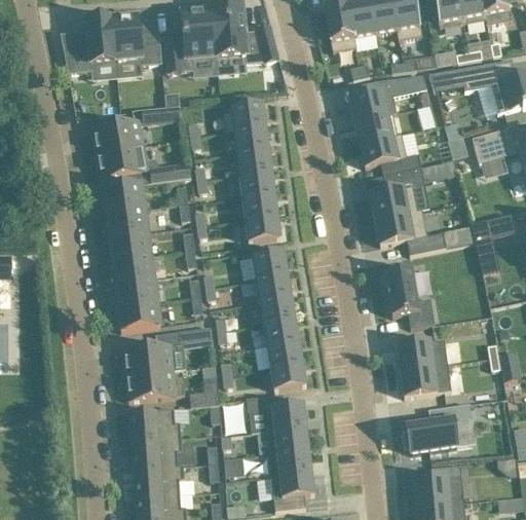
[(348,0),(324,5),(333,52),(357,48),(354,38),(348,1),(348,0)]
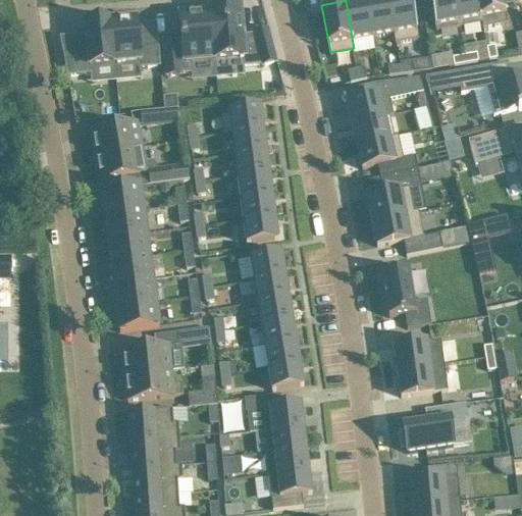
[(351,0),(346,1),(352,38),(373,34),(367,0),(351,0)]
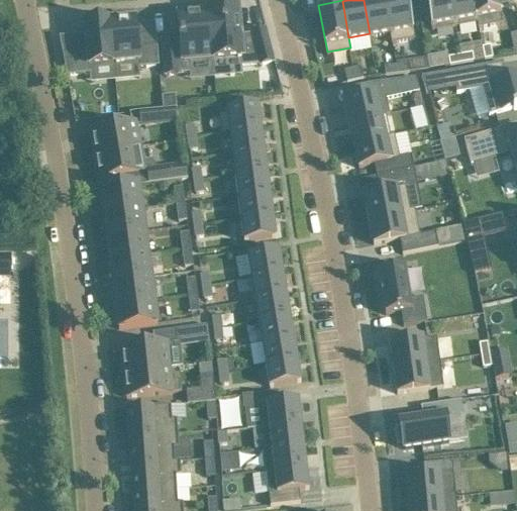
[(364,0),(370,33),(390,30),(391,39),(393,39),(385,0),(364,0)]
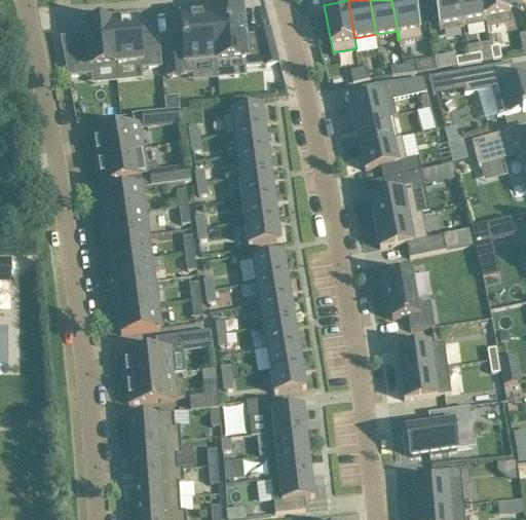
[(391,0),(400,40),(422,36),(415,0),(391,0)]
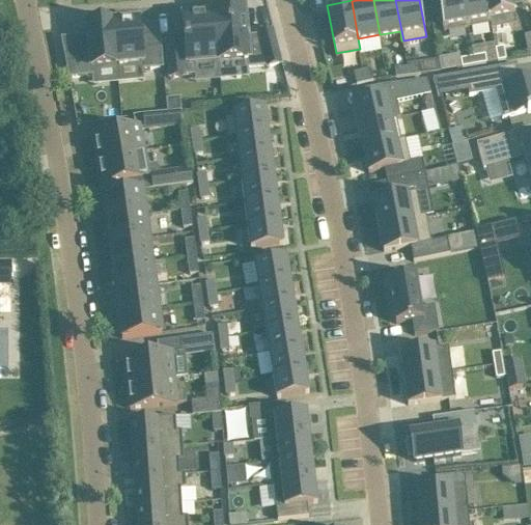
[(438,0),(444,28),(468,24),(463,0),(438,0)]
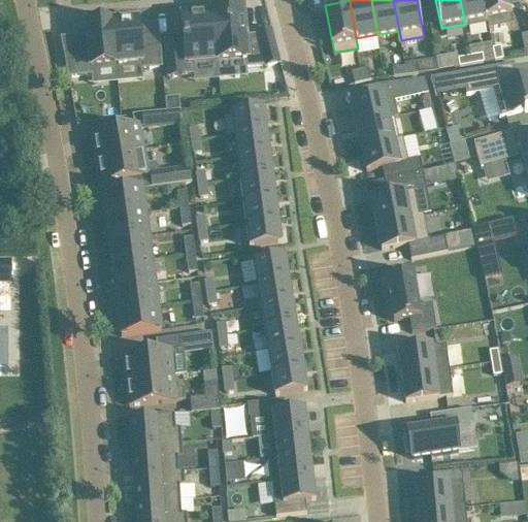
[(460,0),(465,24),(487,20),(488,25),(489,25),(484,0),(460,0)]
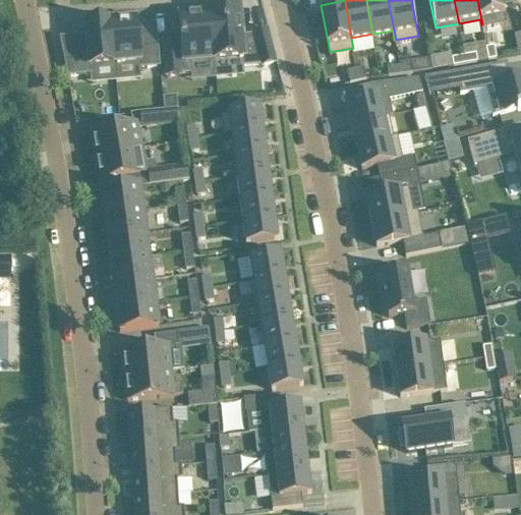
[(477,0),(482,24),(507,19),(503,0),(477,0)]
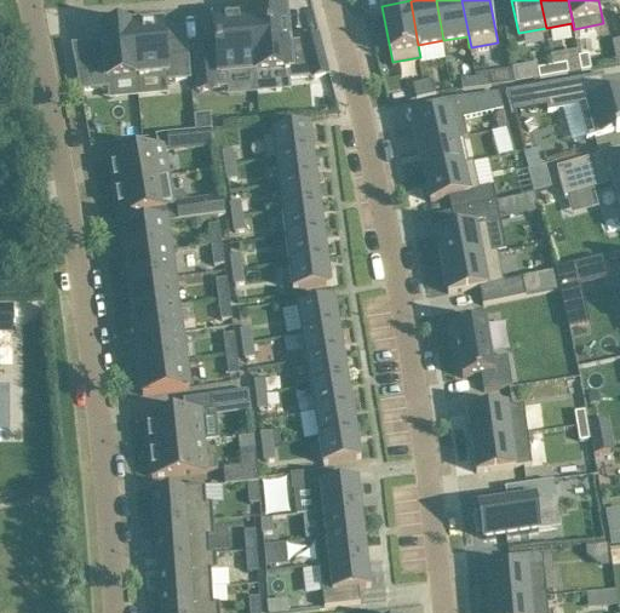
[(286,6),(277,7),(277,3),(256,5),(257,10),(250,10),(254,68),(290,64),(291,74),(311,73),(311,74),(329,69),(320,30),(302,34),(302,36),(288,38),(287,22),(286,6)]
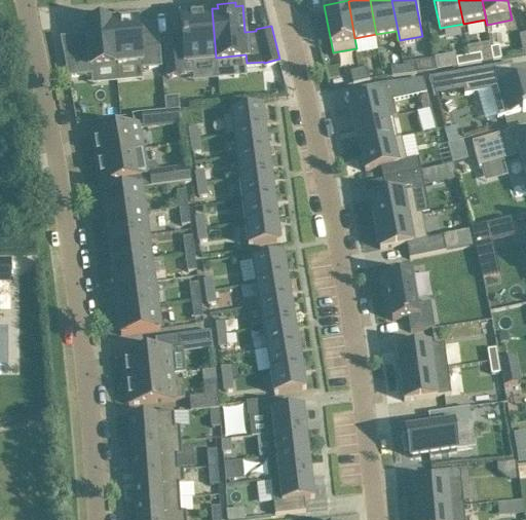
[(211,10),(205,10),(204,6),(187,8),(187,12),(181,12),(183,37),(179,37),(179,36),(164,37),(166,53),(167,73),(194,70),(193,60),(216,58),(212,8),(211,8),(211,10)]
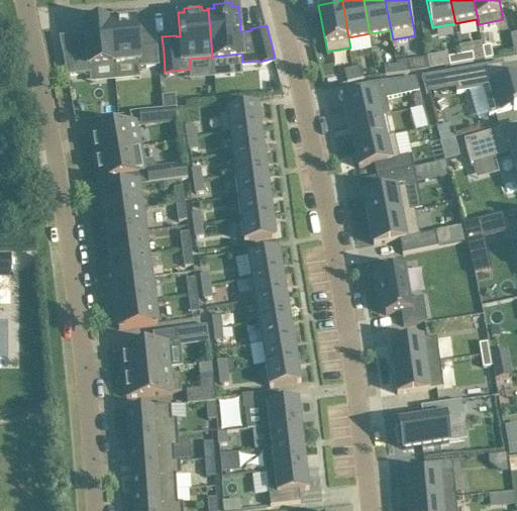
[(135,16),(130,16),(130,13),(115,15),(115,18),(111,18),(111,17),(110,17),(114,60),(137,58),(138,65),(159,63),(157,36),(137,37),(135,16)]
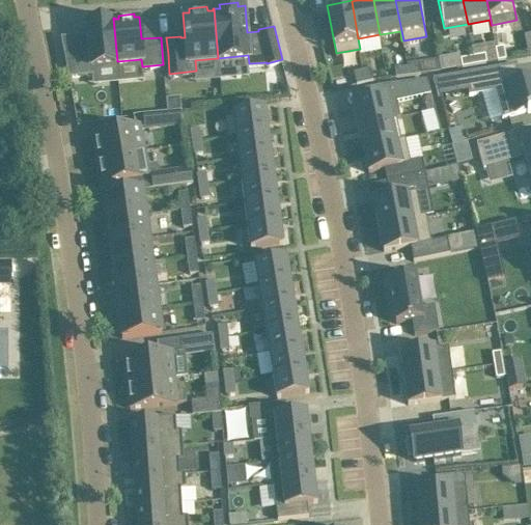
[(113,18),(108,19),(108,16),(92,17),(92,20),(87,21),(89,46),(63,49),(68,74),(93,72),(92,63),(117,61),(113,18)]
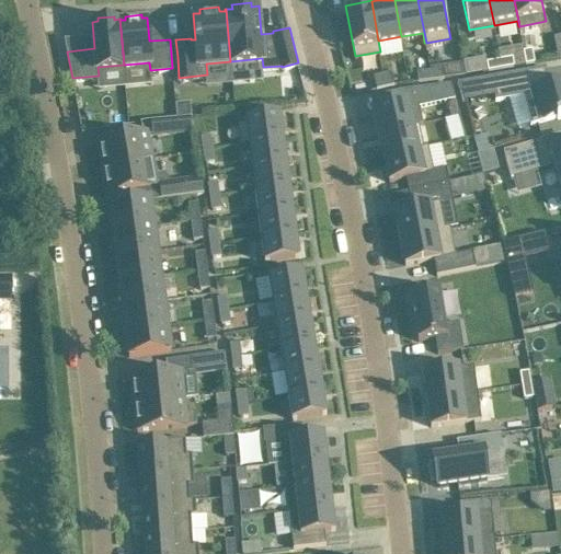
[(531,46),(523,47),(525,60),(534,58),(531,46)]
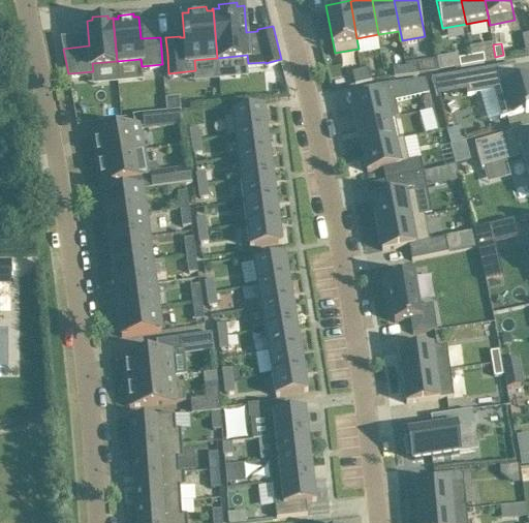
[(484,51),(471,53),(472,61),(485,59),(484,51)]
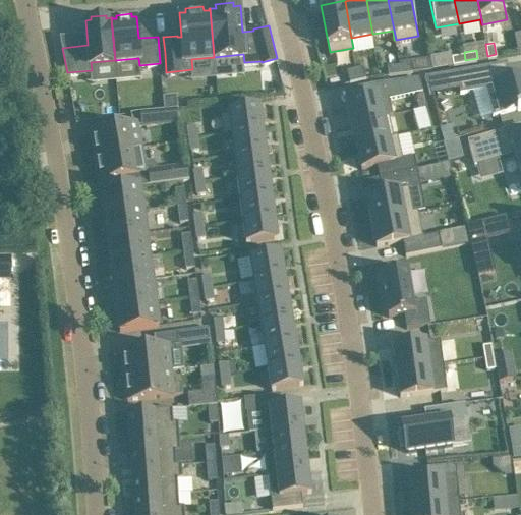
[(464,52),(452,54),(453,62),(465,60),(464,52)]
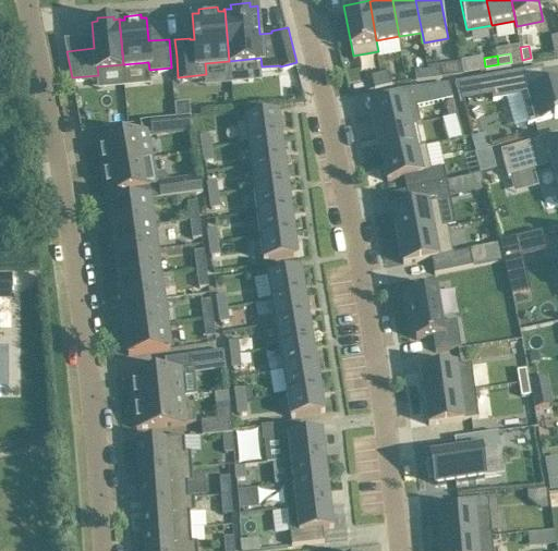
[(542,62),(456,78),(460,98),(461,97),(492,90),(493,96),(501,95),(520,92),(528,119),(542,115),(554,112),(555,114),(557,112),(557,76),(547,81),(542,62)]
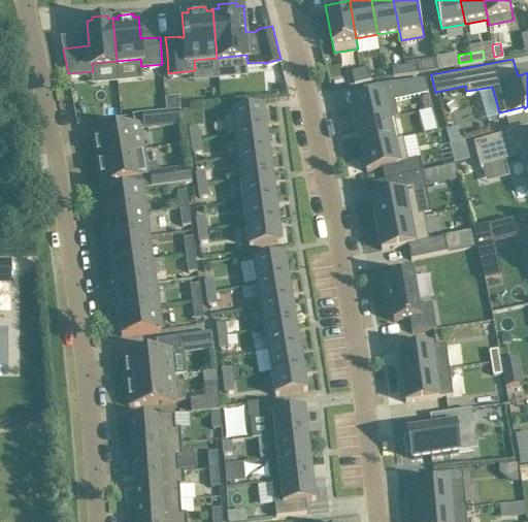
[(417,61),(405,63),(406,71),(419,70),(417,61)]
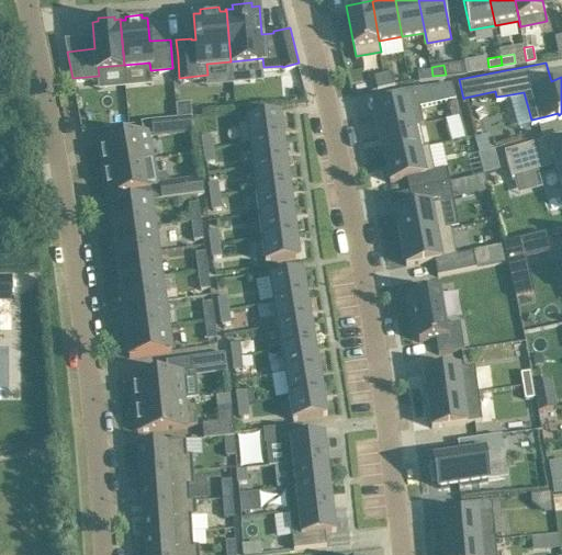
[(431,67),(417,68),(418,78),(433,76),(431,67)]
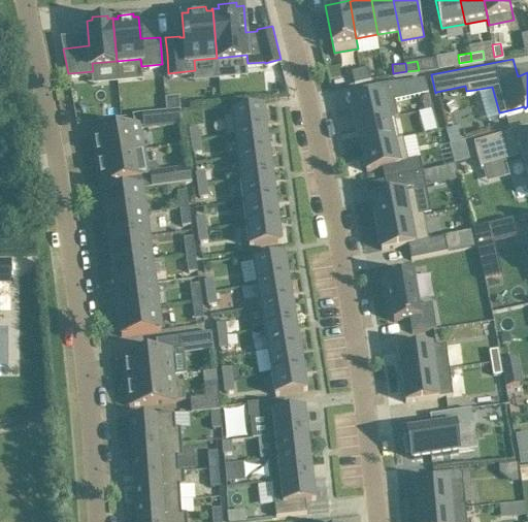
[(368,64),(361,66),(363,78),(371,76),(368,64)]
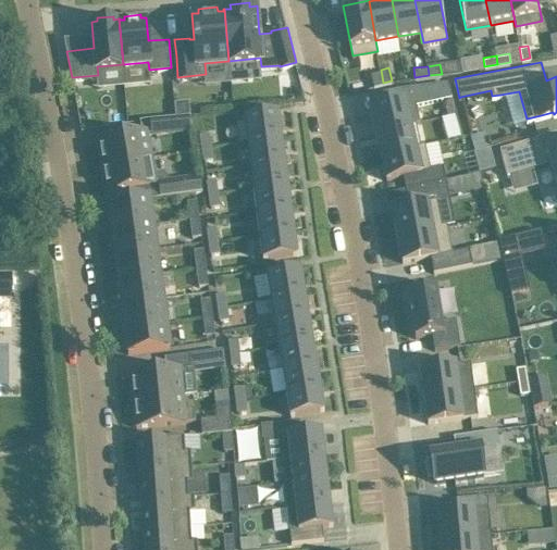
[(381,70),(371,72),(374,85),(383,83),(381,70)]
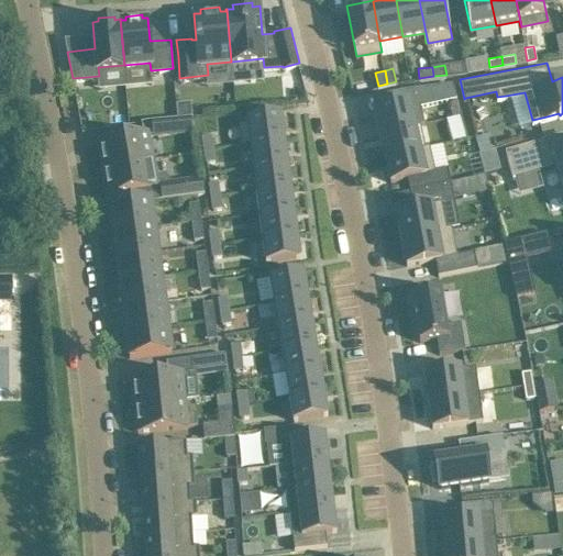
[(396,101),(375,106),(381,132),(415,123),(421,122),(424,121),(420,104),(456,96),(452,80),(401,87),(393,89),(396,101)]
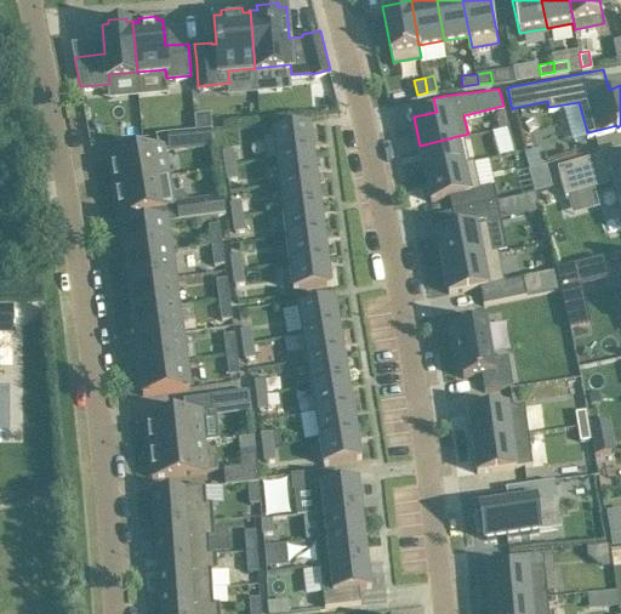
[(210,109),(194,111),(195,126),(212,125),(210,109)]
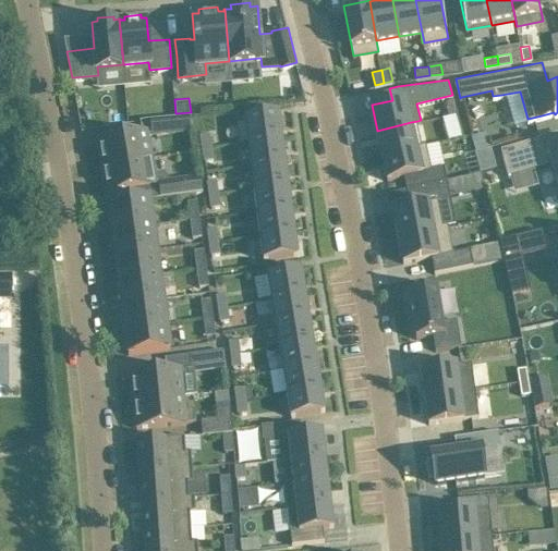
[(453,98),(445,100),(449,113),(458,111),(453,98)]
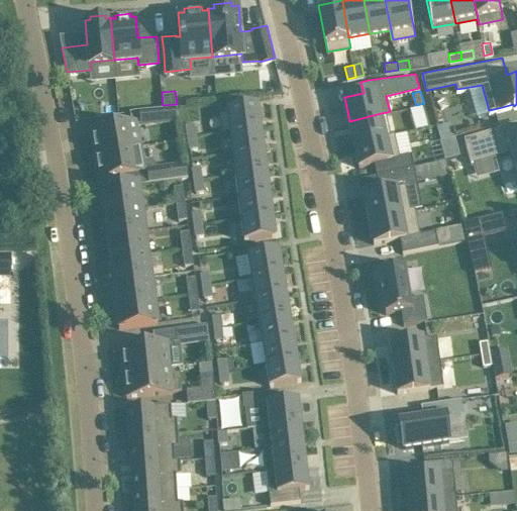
[(228,129),(263,124),(260,102),(225,106),(228,129)]
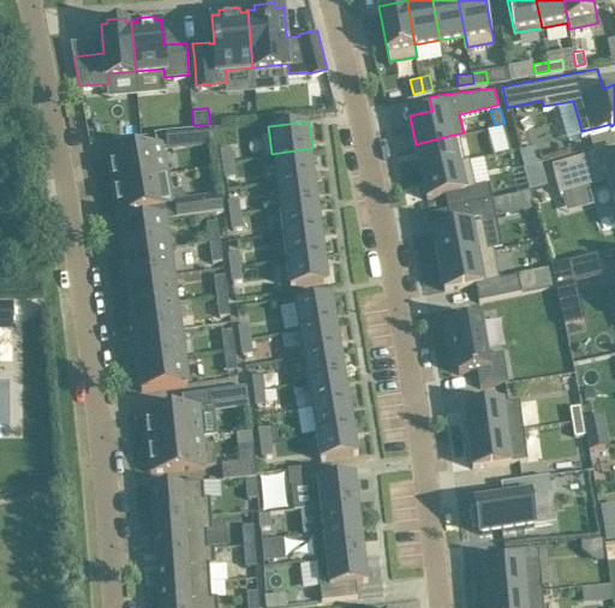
[(505,123),(495,125),(499,138),(508,136),(505,123)]
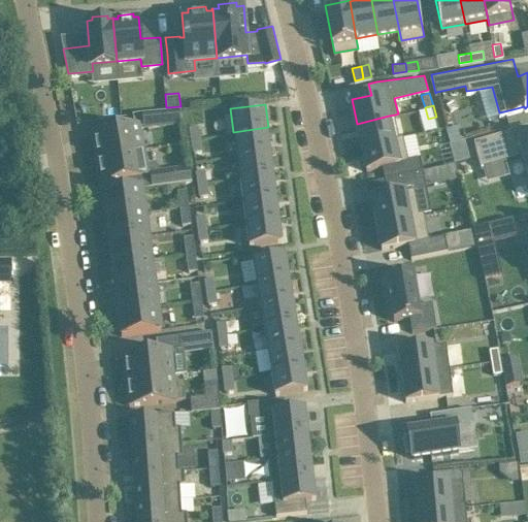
[(139,110),(132,111),(134,122),(138,122),(139,124),(166,122),(165,107),(139,110)]
